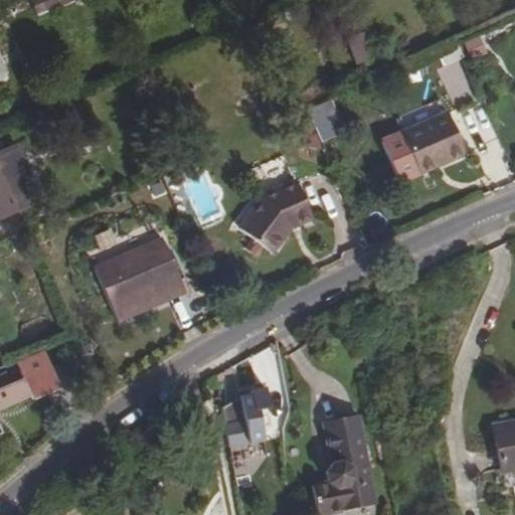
[(75,0),(30,0),(37,16),(75,0)]
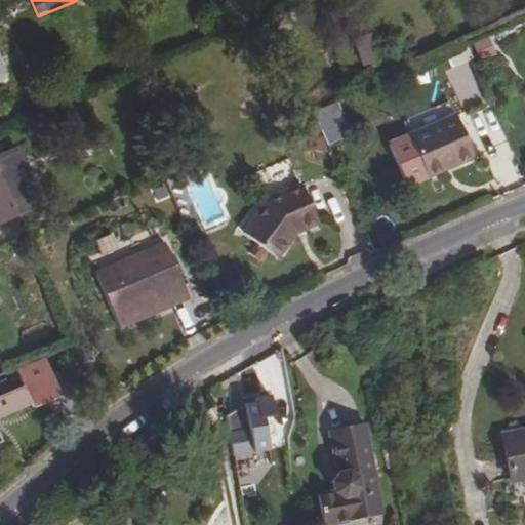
[(364,67),(380,61),(371,34),(354,40),(364,67)]
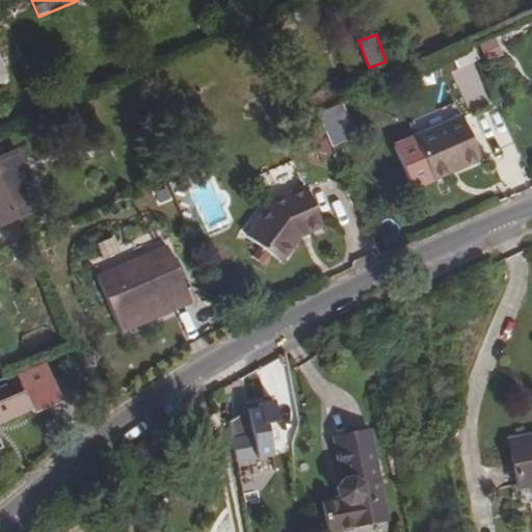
[(345,118),(341,108),(326,115),(330,126),(345,118)]
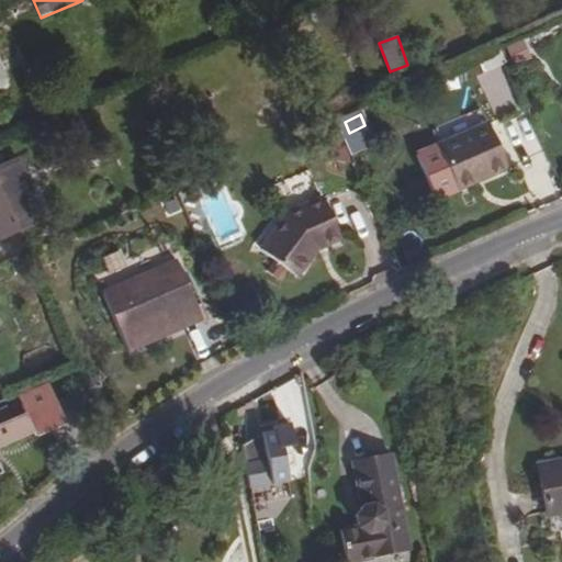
[(436,145),(456,191),(507,168),(487,123),(436,145)]
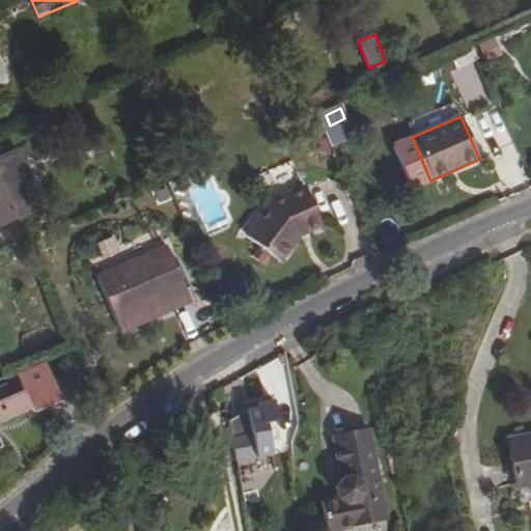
[(0,157),(0,226),(24,216),(10,183),(26,175),(16,150),(0,157)]
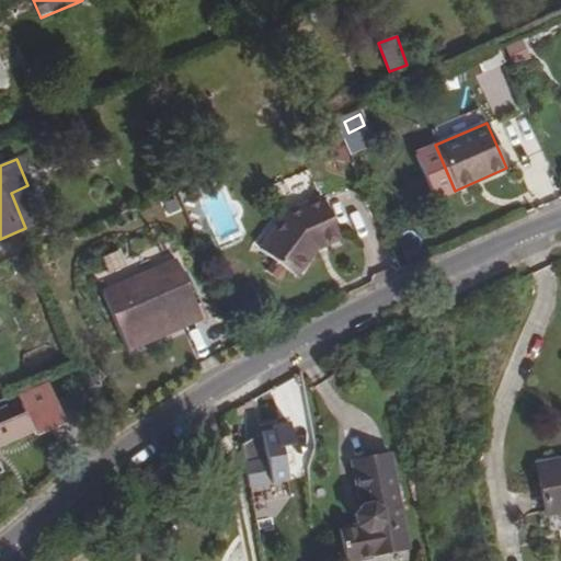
[(44,220),(27,185),(11,193),(25,228),(44,220)]
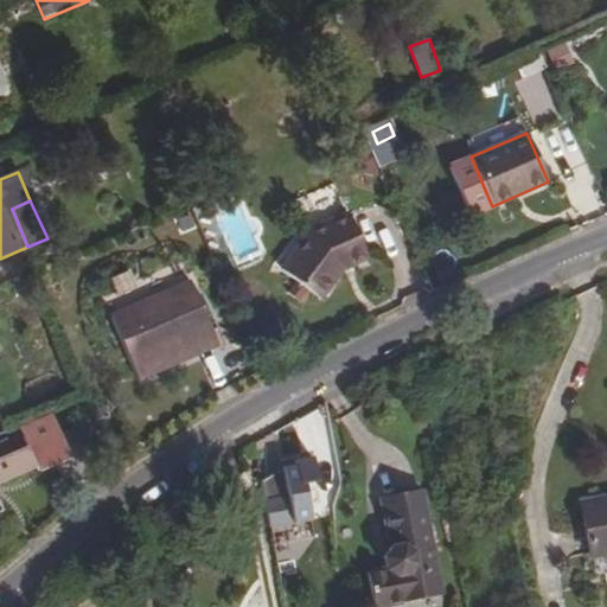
[(280,269),(321,299),(345,269),(370,259),(349,212),(308,231),(280,269)]
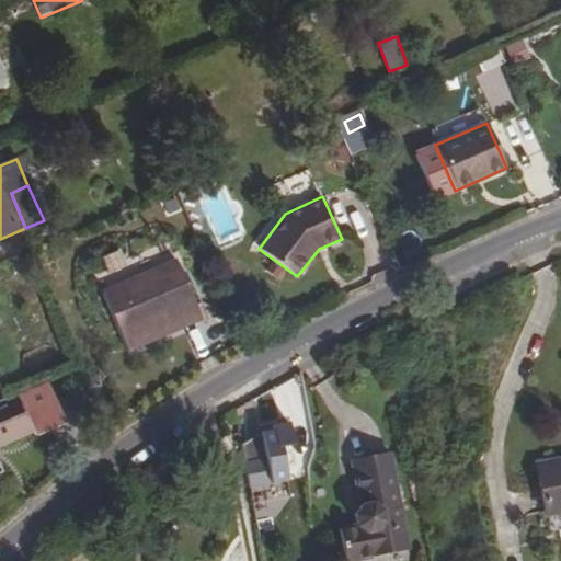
[(196,306),(176,261),(137,277),(157,322),(196,306)]
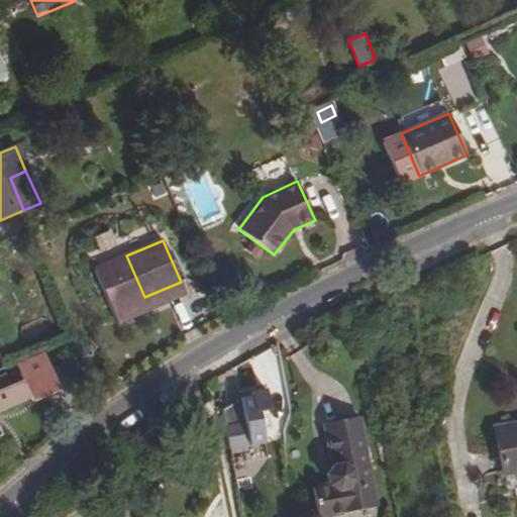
[(126,255),(93,270),(116,323),(149,309),(144,297),(126,255)]
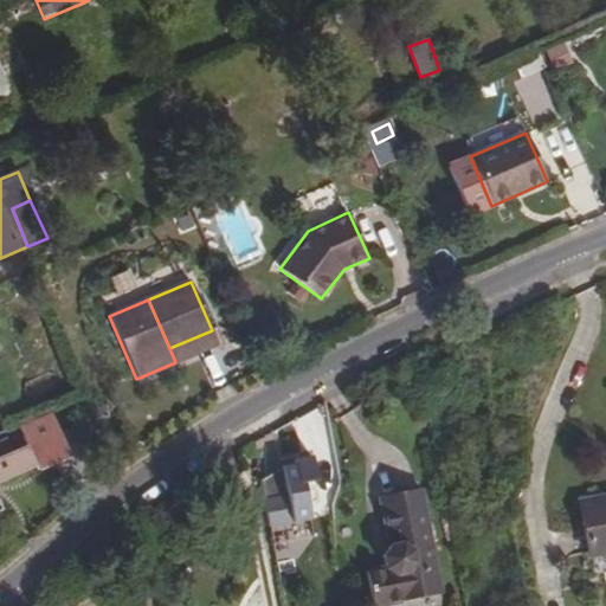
[(212,330),(169,348),(175,362),(217,345),(212,330)]
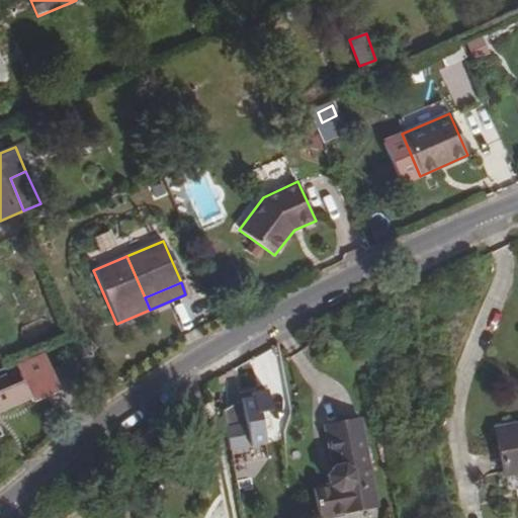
[(227,450),(267,446),(260,368),(220,372),(227,450)]
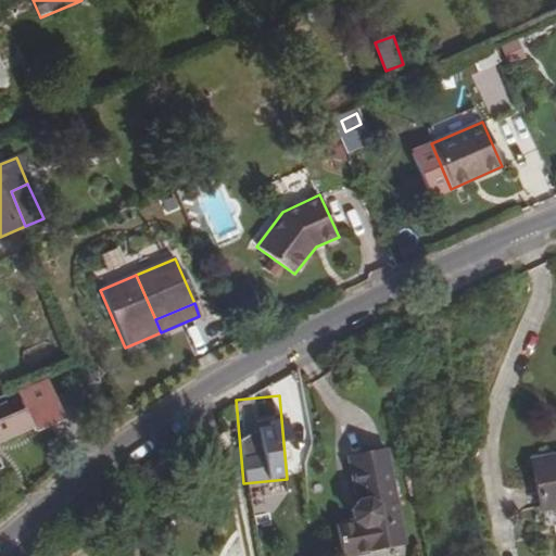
[(0,441),(33,427),(26,411),(0,421),(0,441)]
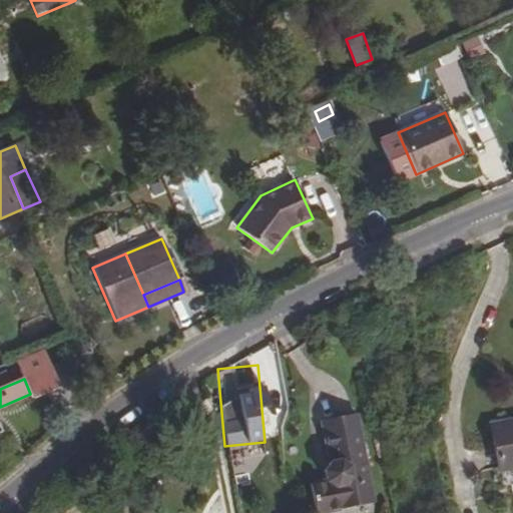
[(315,512),(322,512),(374,503),(356,413),(322,420),(328,450),(338,448),(341,460),(330,463),(324,471),(326,482),(310,485),(315,512)]
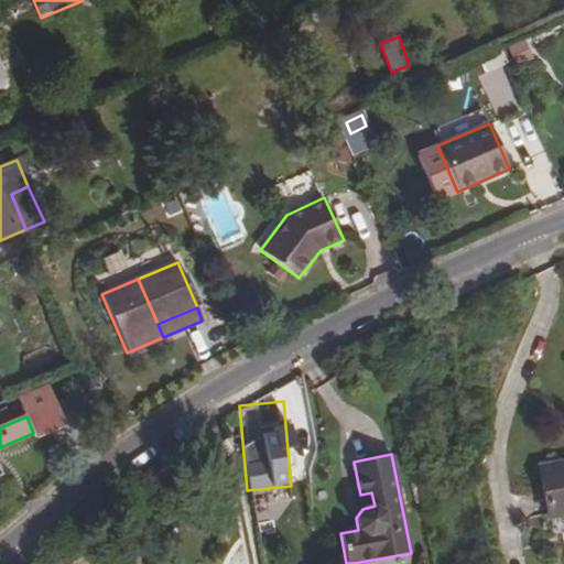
[(548,518),(563,514),(563,463),(539,468),(548,518)]
